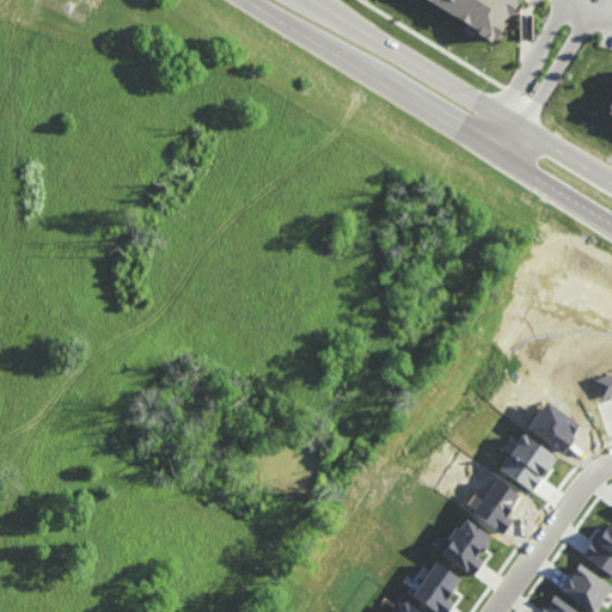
[(421,0),(496,38),(515,0),(421,0)]
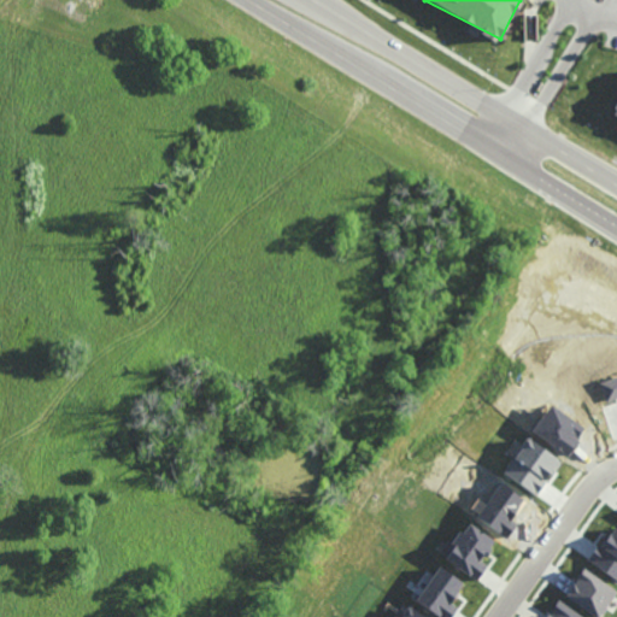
[(501,472),(536,495),(560,460),(526,438),(501,472)]
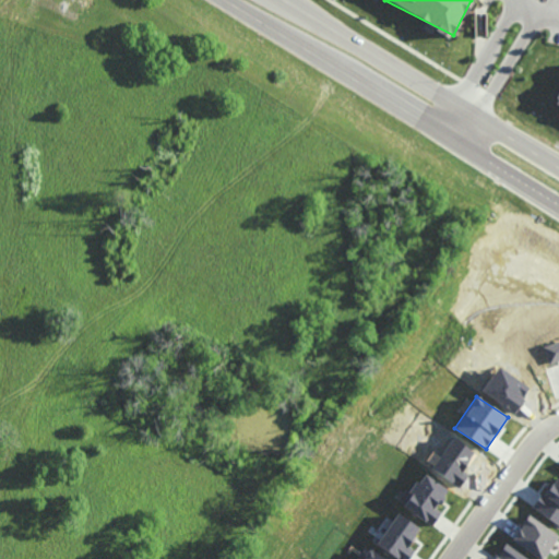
[(432,525),(441,511),(437,508),(448,489),(420,472),(400,504),(432,525)]
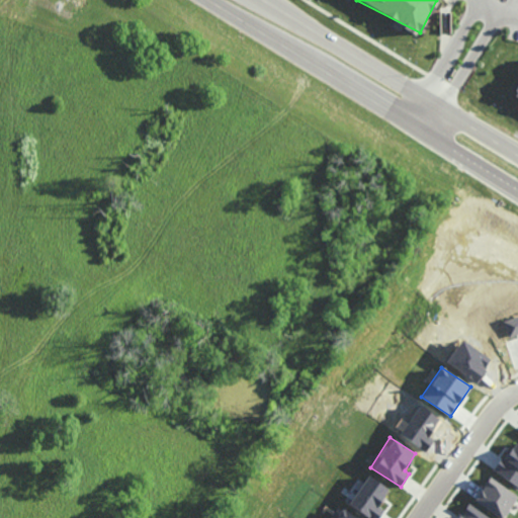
[(494,471),(517,487),(517,443),(515,441),(494,471)]
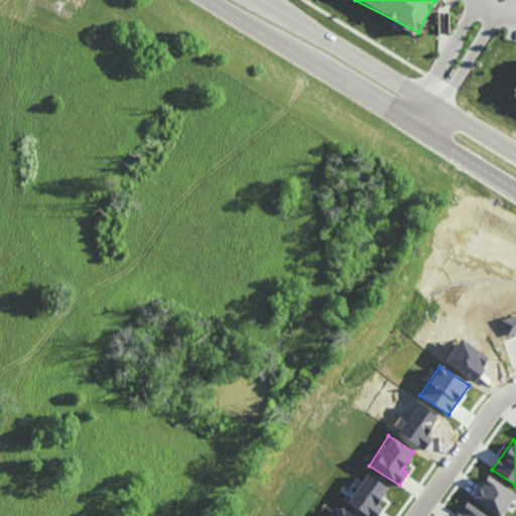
[(376,515),(382,508),(376,504),(387,487),(367,474),(347,502),(367,515),(376,515)]
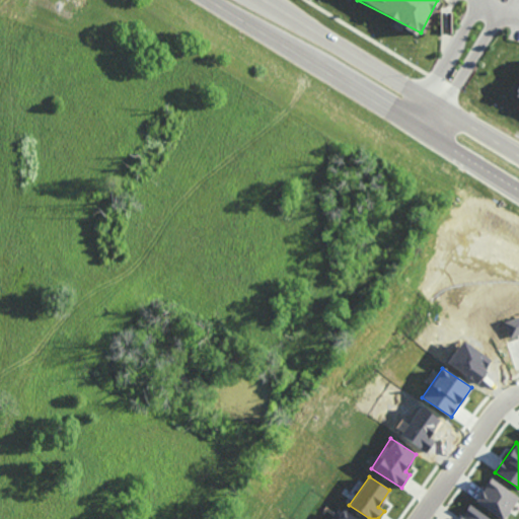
[(504,518),(518,498),(518,497),(492,477),(475,500),(502,518),(504,518)]
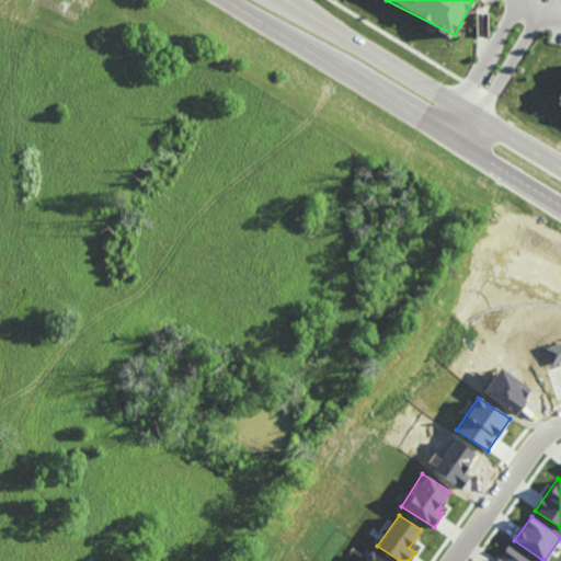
[(530,560),(507,546),(496,560),(530,560)]
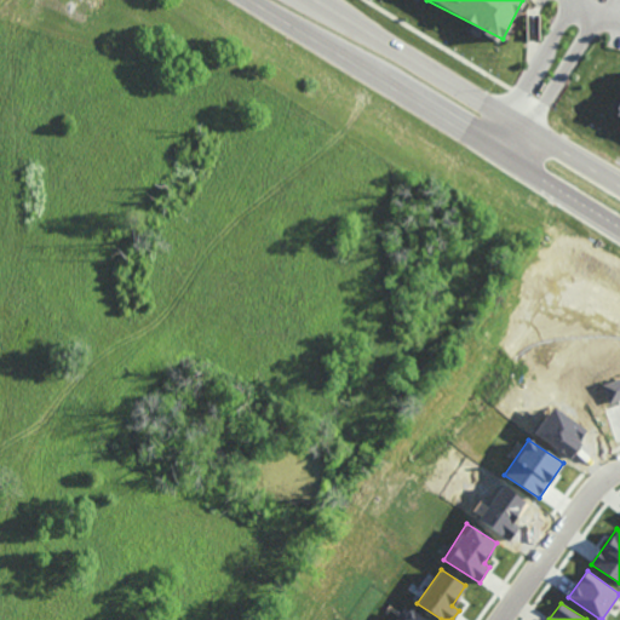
[(424,619),(402,607),(394,619),(424,619)]
